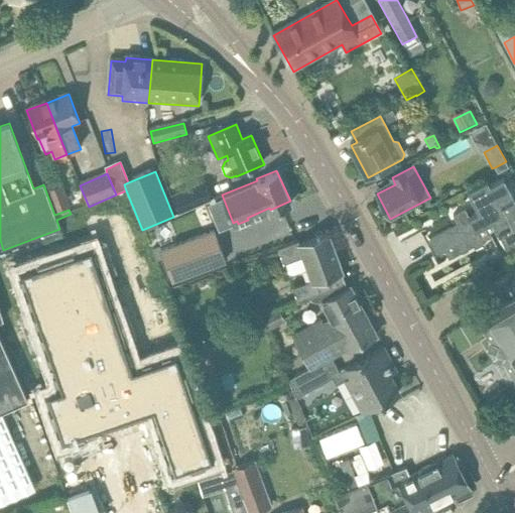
[(500,252),(513,245),(514,247),(514,202),(504,179),(490,186),(488,182),(468,193),(479,214),(470,219),(466,211),(454,217),(458,225),(426,242),(435,258),(445,253),(449,261),(474,248),(476,251),(485,246),(484,243),(492,239),(500,252)]
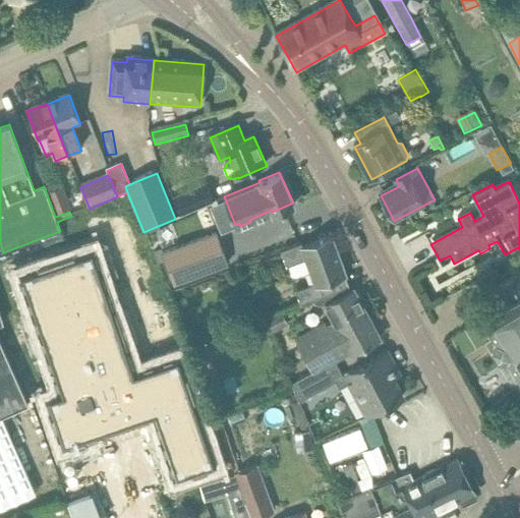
[(173,199),(180,216),(213,202),(207,186),(173,199)]
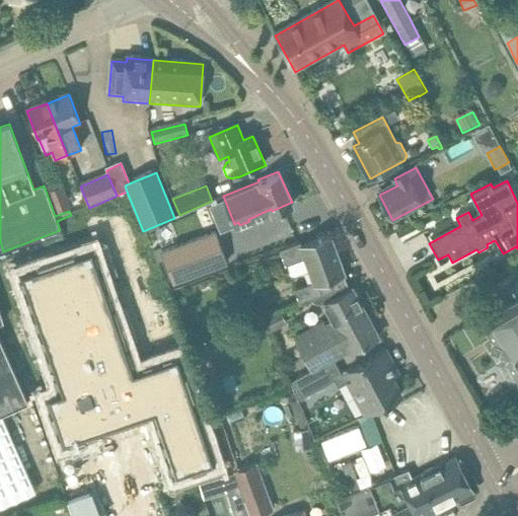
[(62,187),(48,192),(56,215),(71,210),(62,187)]
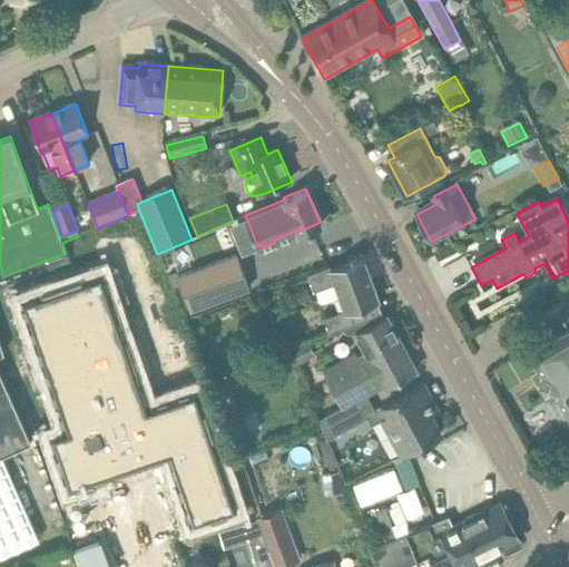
[(178,279),(190,312),(249,291),(237,257),(178,279)]
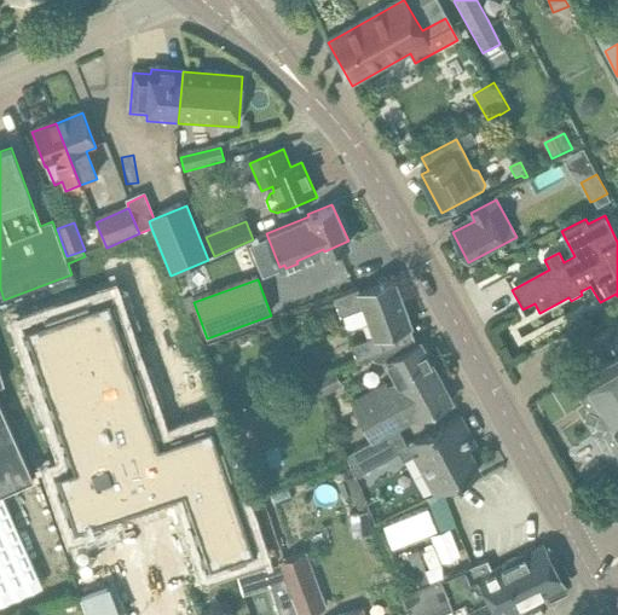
[(336,299),(342,318),(348,332),(371,324),(376,340),(352,348),(357,363),(406,344),(402,331),(413,328),(396,283),(361,295),(358,291),(336,299)]
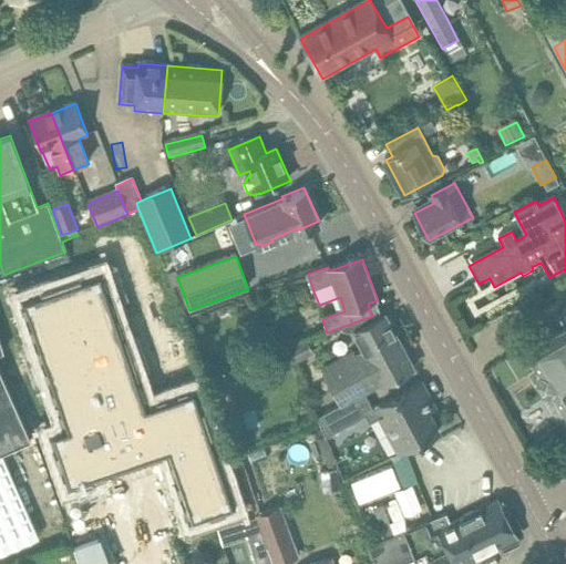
[(155,403),(107,268),(20,299),(65,427),(51,432),(71,488),(113,473),(166,454),(193,527),(245,509),(218,437),(201,387),(155,403)]
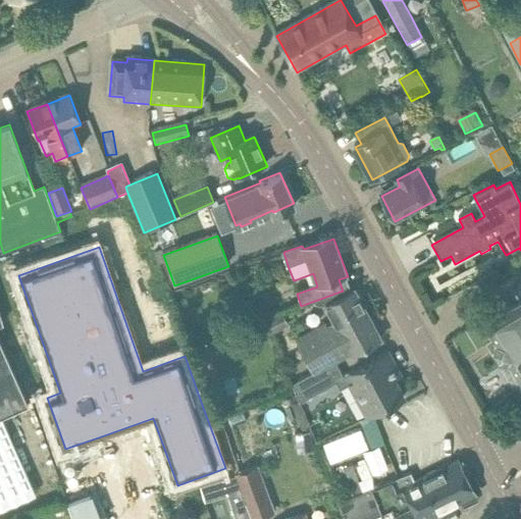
[(509,276),(520,270),(520,259),(504,267),(509,276)]
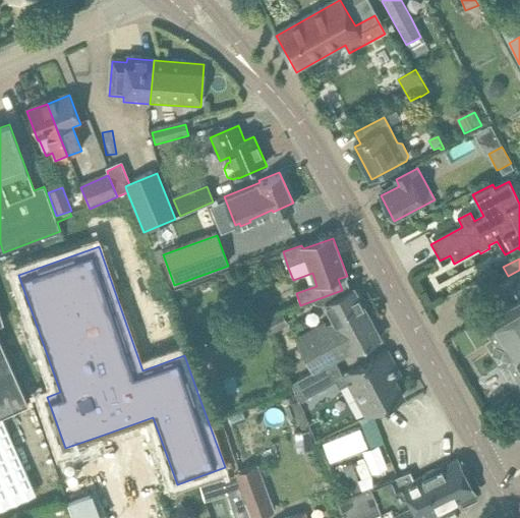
[(519,276),(518,274),(500,285),(510,302),(484,318),(498,338),(496,339),(493,348),(498,356),(507,357),(509,356),(519,376),(519,276)]
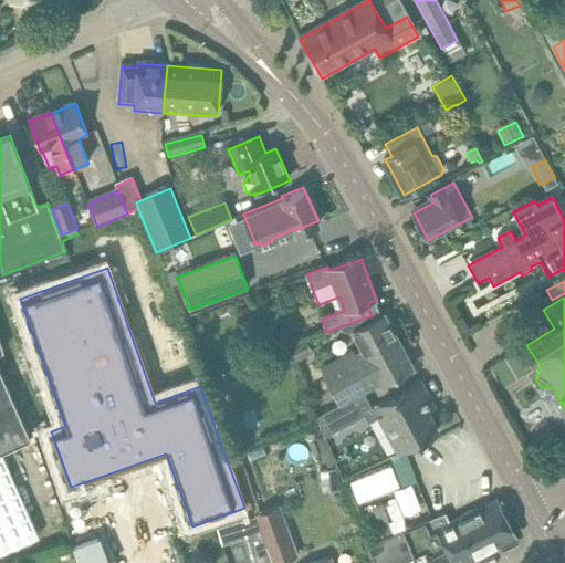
[(341,407),(365,394),(382,385),(383,386),(414,369),(385,315),(354,332),(365,353),(357,357),(355,354),(321,372),(341,407)]
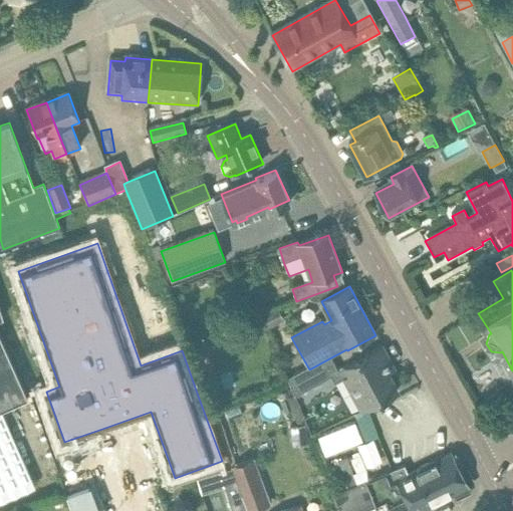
[(0,412),(2,411),(29,400),(0,332),(0,320),(4,319),(0,308),(0,412)]
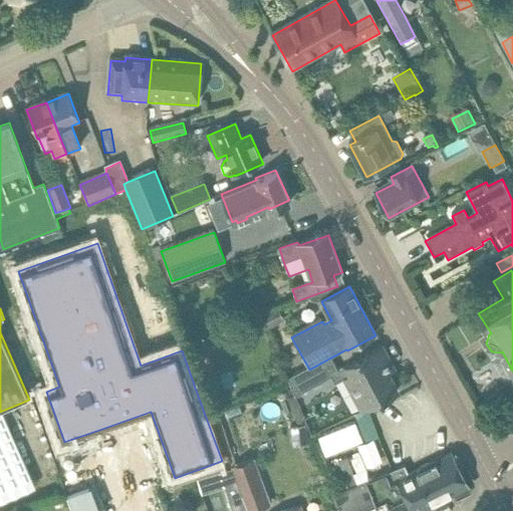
[(268,331),(286,322),(279,309),(261,318),(268,331)]
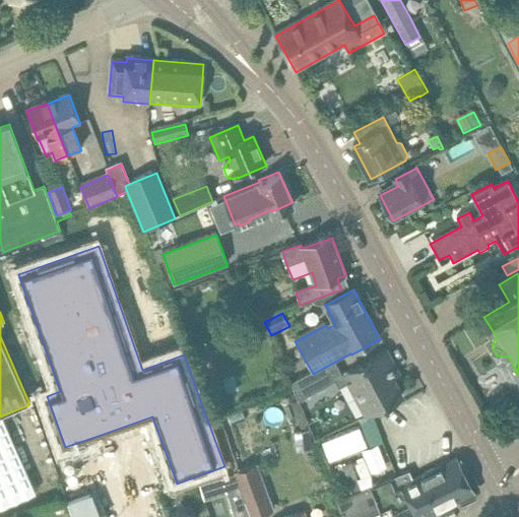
[(335,362),(313,374),(293,385),(300,403),(336,383),(340,391),(348,386),(366,417),(403,397),(393,379),(400,376),(387,352),(342,376),(335,362)]
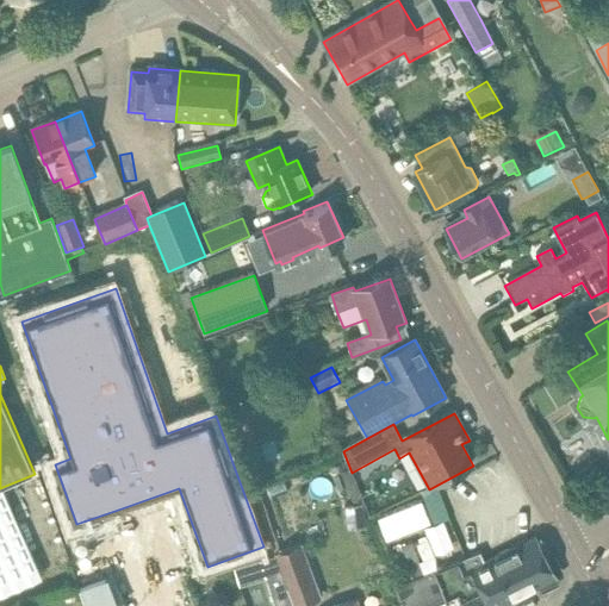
[(336,480),(350,501),(361,495),(348,473),(336,480)]
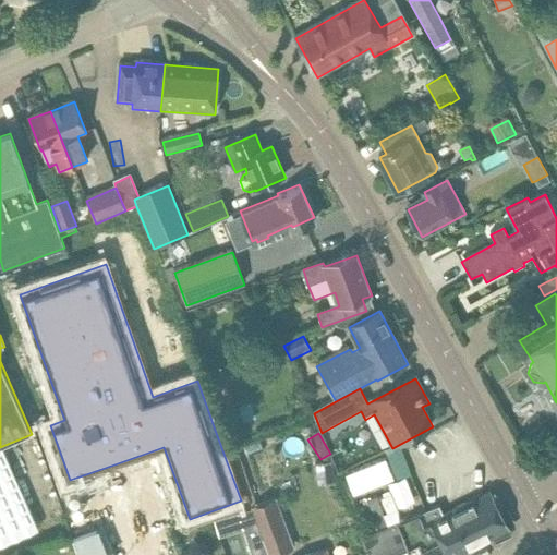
[(0,547),(39,530),(2,446),(0,447),(0,547)]
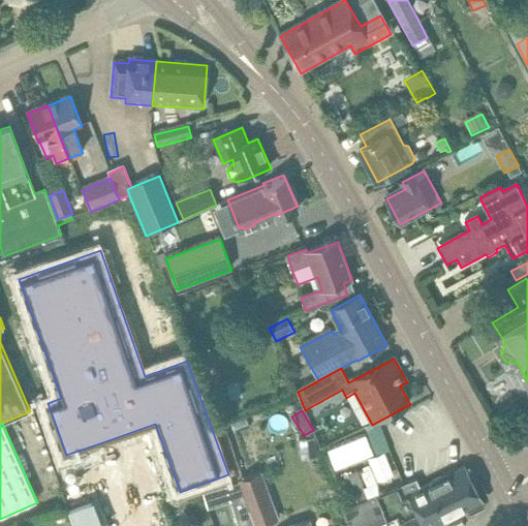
[(378,458),(390,453),(377,424),(366,428),(378,458)]
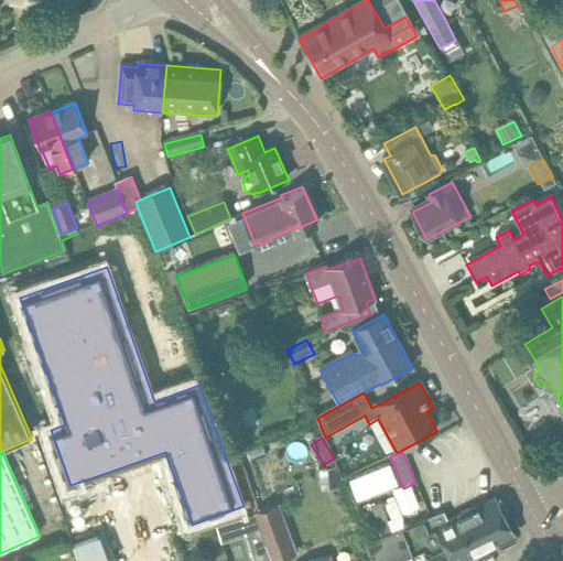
[(322,493),(338,491),(336,470),(320,471),(322,493)]
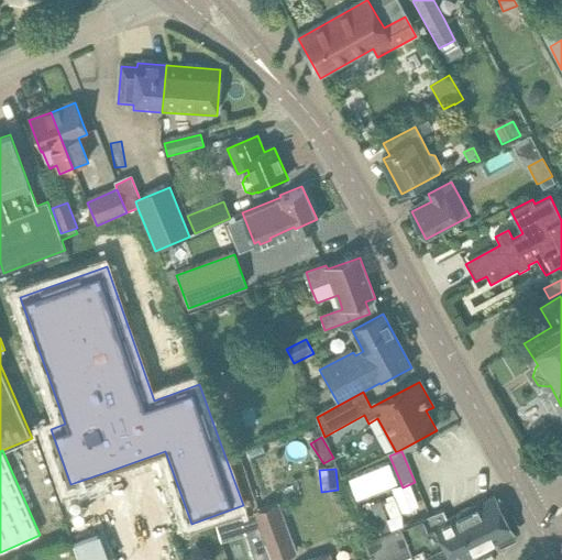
[(80,491),(105,556),(152,538),(128,473),(80,491)]
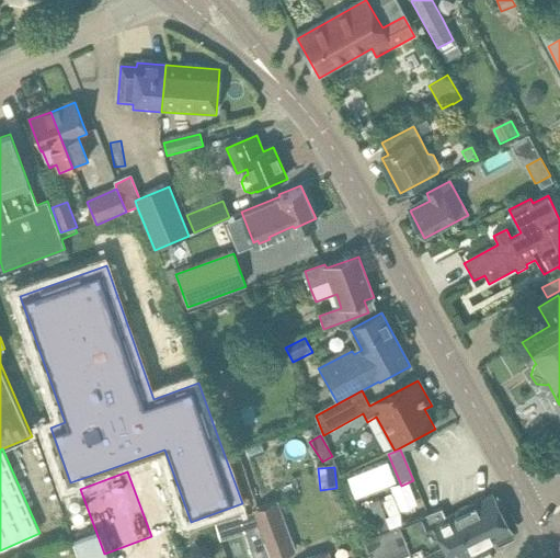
[(493,496),(446,520),(465,557),(467,557),(513,534),(493,496)]
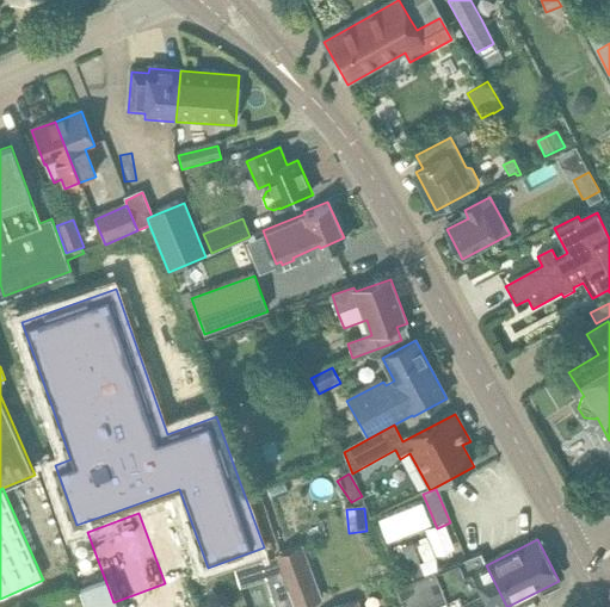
[(404,550),(417,583),(427,578),(414,546),(404,550)]
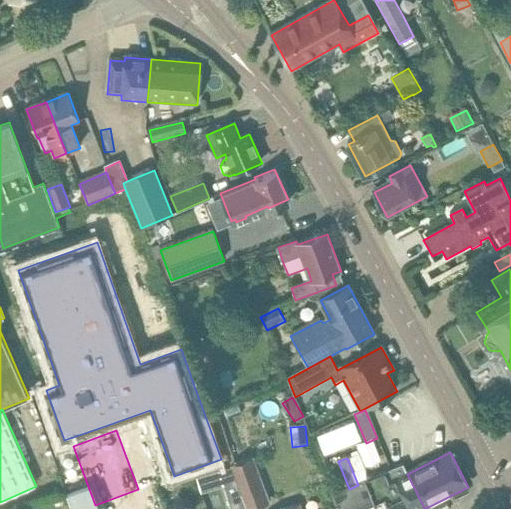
[(232,469),(238,484),(247,508),(256,508),(269,503),(253,459),(232,467),(232,469)]
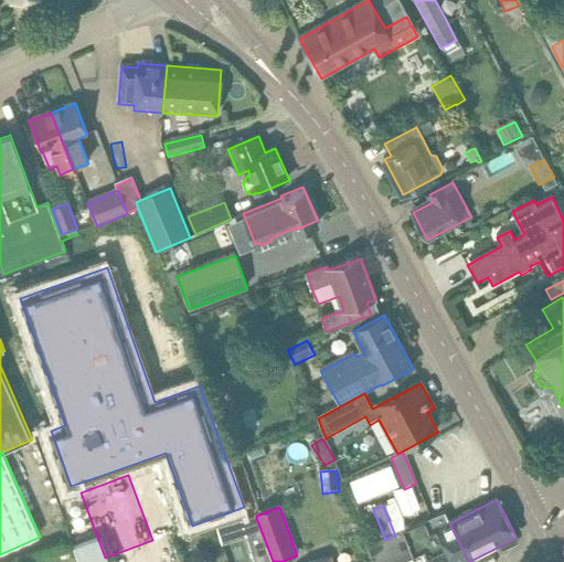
[(395,536),(385,540),(368,547),(372,561),(468,561),(449,523),(445,516),(395,536)]
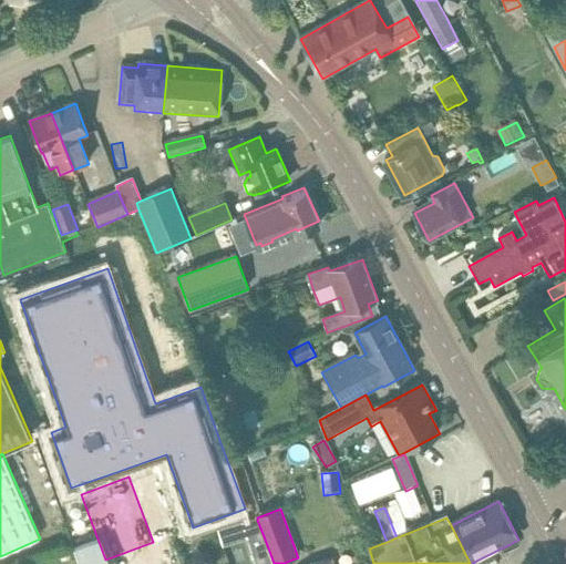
[(257,520),(243,524),(255,563),(274,563),(264,536),(257,520)]
